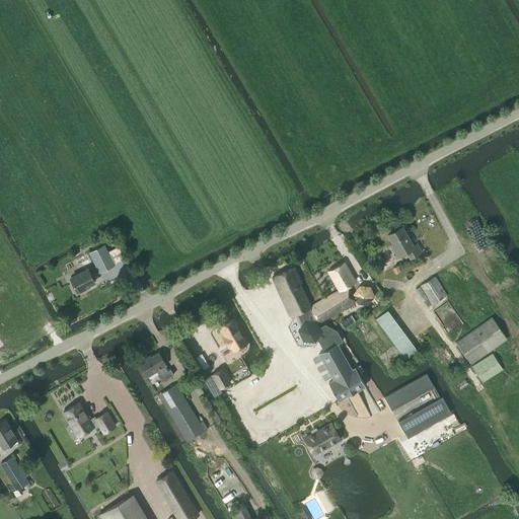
[(410,257),(420,251),(416,244),(413,245),(401,226),(387,234),(392,244),(391,245),(397,256),(405,251),(410,257)]
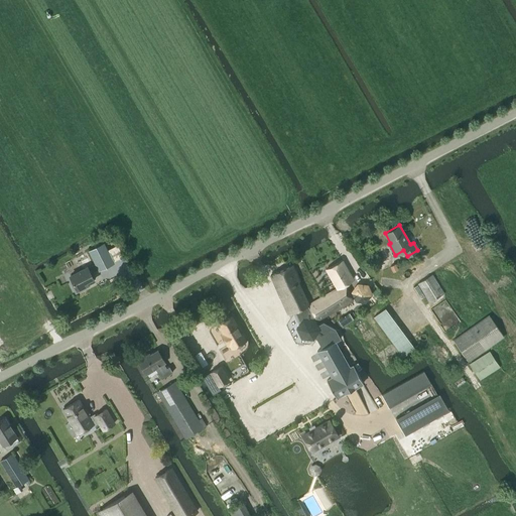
[(98,271),(113,263),(103,244),(89,251),(95,264),(88,268),(88,267),(70,276),(77,290),(85,286),(84,284),(94,280),(91,273),(97,270),(98,271)]
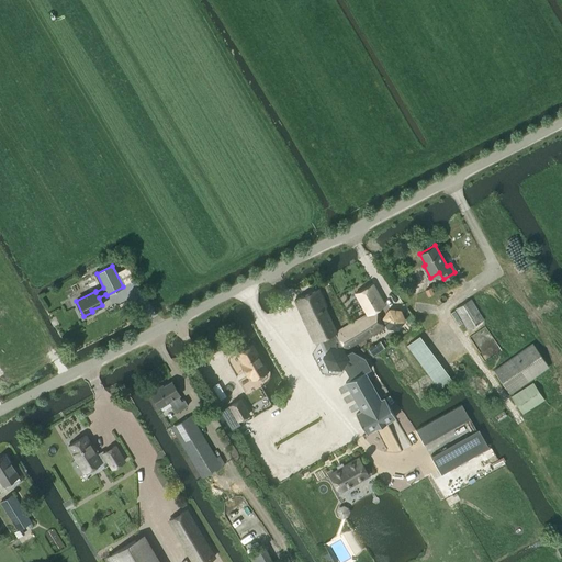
[(336,333),(346,350),(348,350),(347,348),(383,327),(374,311),(384,305),(372,283),(355,293),(367,314),(336,332),(336,333)]
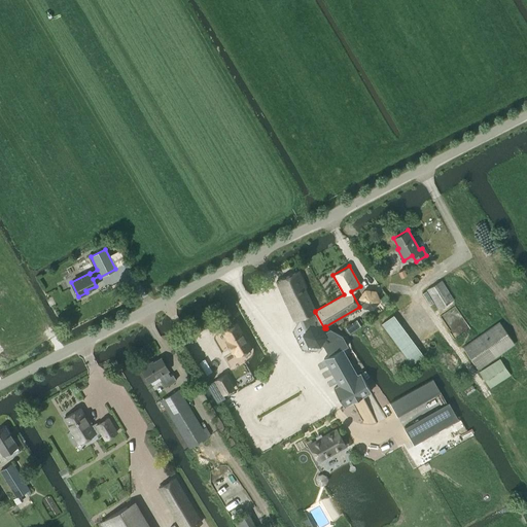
[(324,331),(323,329),(324,328),(315,312),(315,311),(304,286),(306,286),(299,271),(276,281),(293,320),(300,318),(304,327),(306,329),(303,335),(308,346),(319,346),(321,344),(323,346),(329,355),(342,348),(342,349),(347,346),(342,336),(330,328),(324,331)]
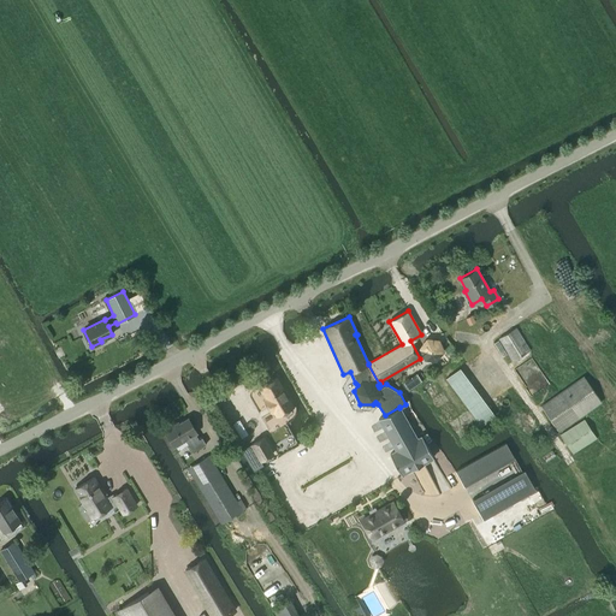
[(529,350),(515,327),(498,338),(499,339),(493,343),(502,357),(508,354),(511,361),(529,350)]
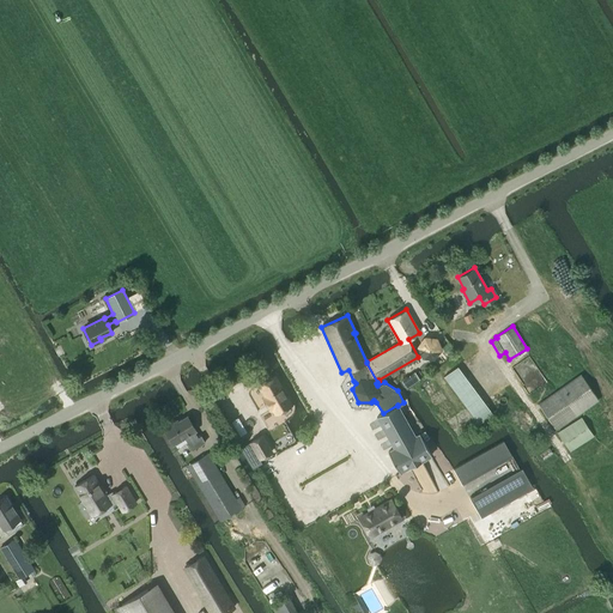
[(436,339),(424,338),(417,347),(422,358),(435,359),(441,350),(436,339)]
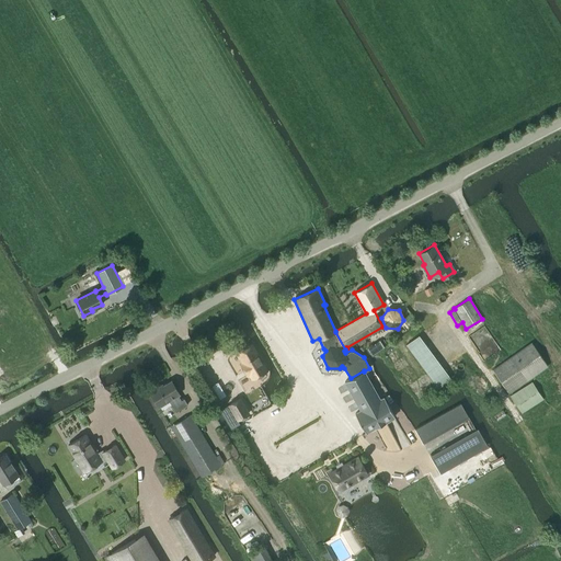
[(437,387),(450,378),(418,335),(407,344),(437,387)]
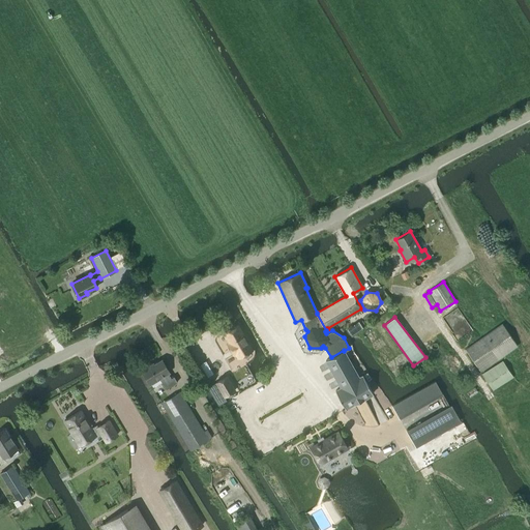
[(463,349),(468,356),(479,371),(516,345),(500,323),(463,349)]
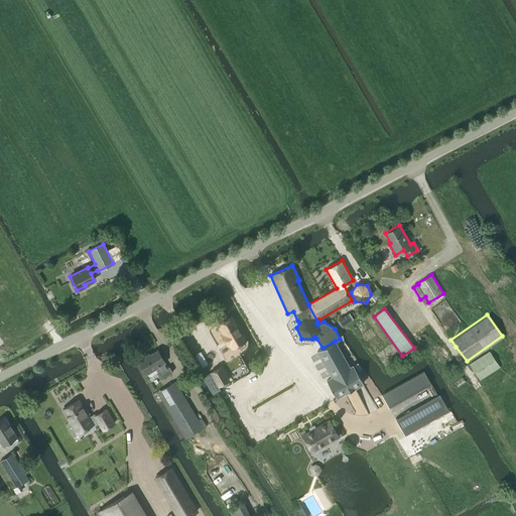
[(246,341),(231,316),(218,325),(223,333),(221,334),(227,346),(229,345),(232,349),(246,341)]
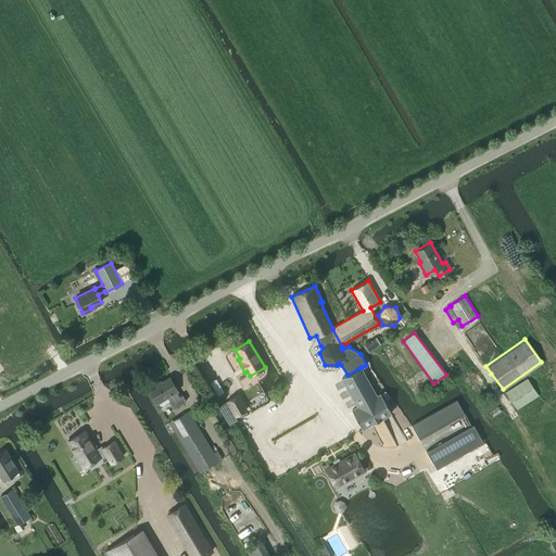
[(376,395),(361,368),(361,367),(348,375),(341,378),(357,406),(376,395)]
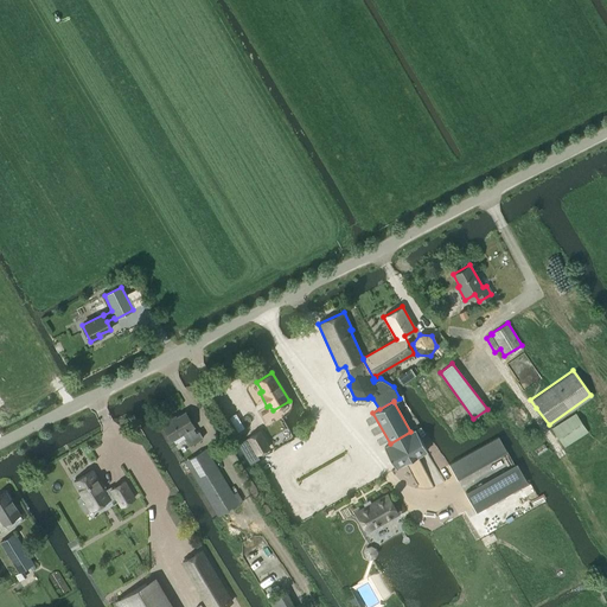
[(171,440),(181,434),(189,446),(202,438),(198,430),(195,433),(191,427),(193,427),(185,411),(172,419),(172,417),(161,423),(171,440)]
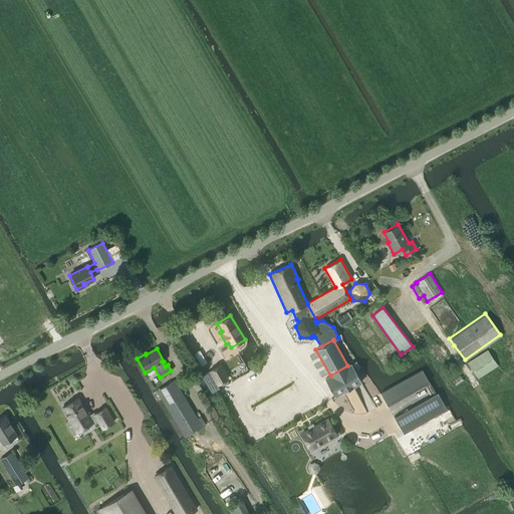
[(477,377),(497,364),(487,350),(467,363),(477,377)]
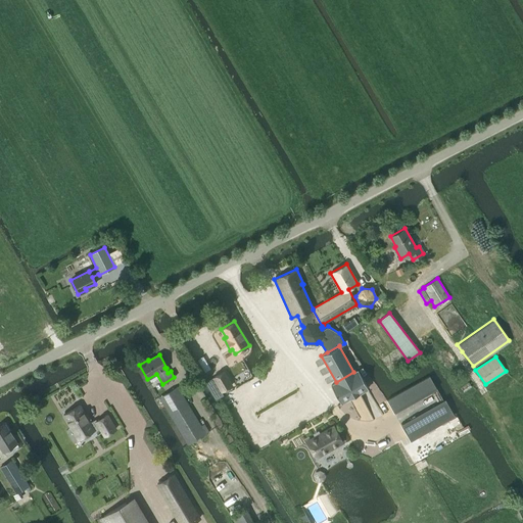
[(222,391),(232,385),(224,371),(214,377),(222,391)]
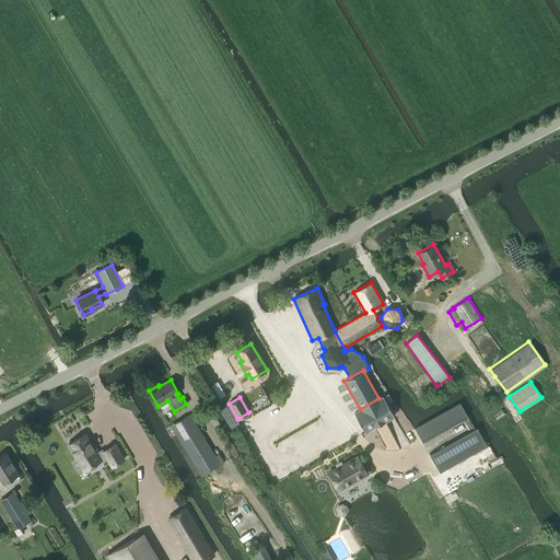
[(380,399),(378,398),(360,409),(354,412),(365,432),(394,416),(383,397),(380,399)]
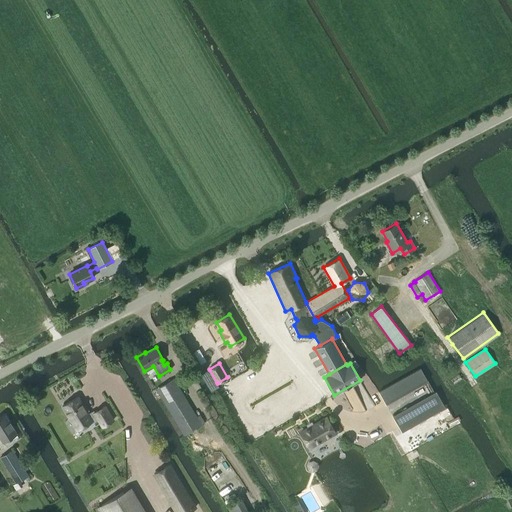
[(419,368),(378,391),(384,402),(425,379),(419,368)]
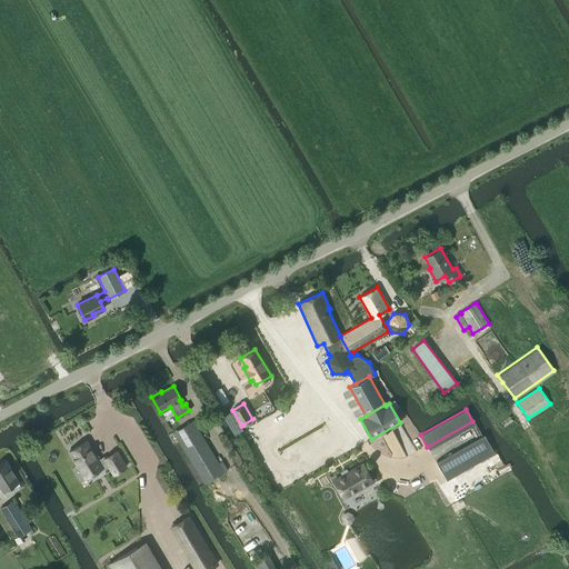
[(205,483),(223,472),(192,420),(173,432),(205,483)]
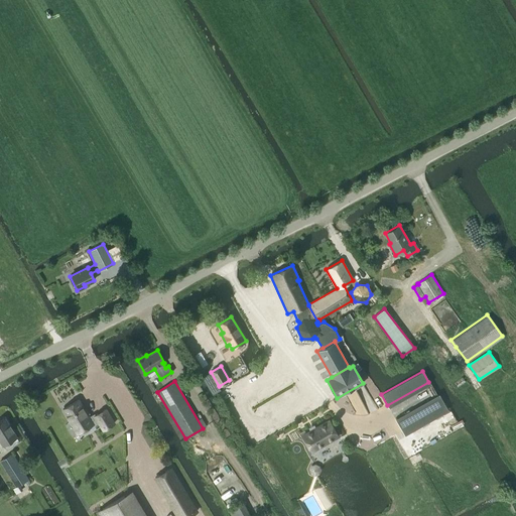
[(438,394),(396,417),(406,434),(447,410),(438,394)]
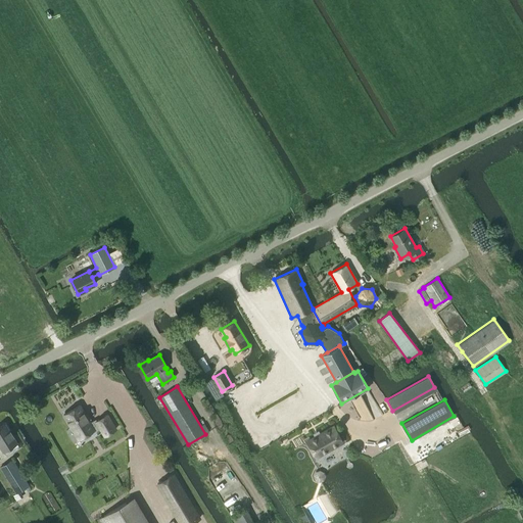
[(96,421),(95,419),(90,423),(79,406),(63,415),(72,428),(75,426),(82,437),(93,430),(94,432),(100,428),(104,435),(115,429),(106,415),(96,421)]
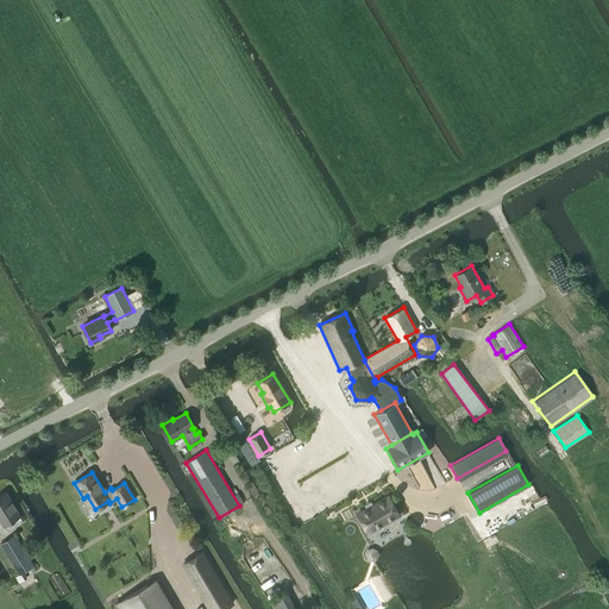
[(0,520),(4,526),(19,516),(6,494),(0,496),(0,520)]
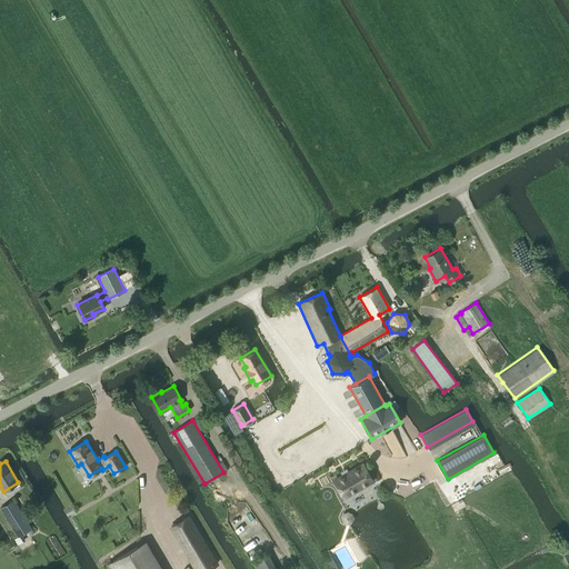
[(372,481),(362,463),(333,480),(343,497),(372,481)]
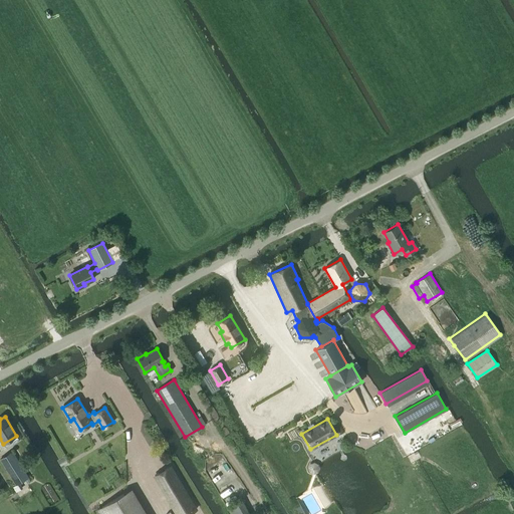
[(0,459),(15,485),(28,477),(12,452),(0,459)]
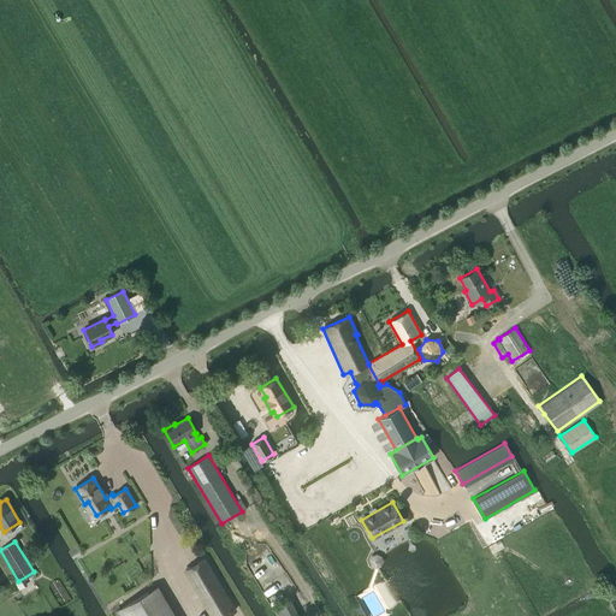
[(225,615),(235,610),(203,560),(185,570),(212,615),(225,615)]
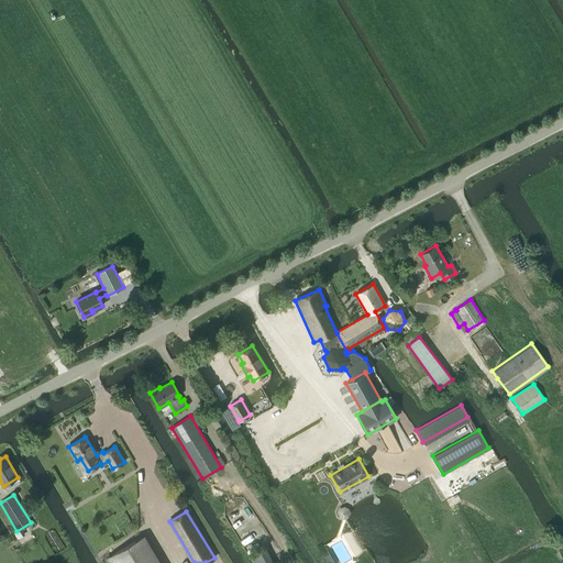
[(252,562),(272,562),(264,548),(249,556),(252,562)]
